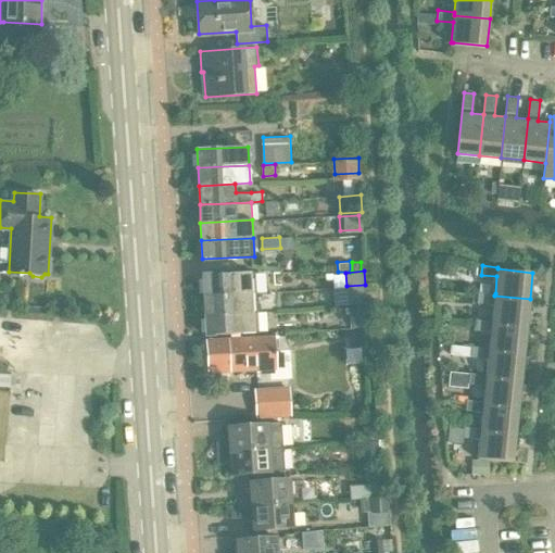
[(203,275),(204,294),(256,292),(255,272),(203,275)]
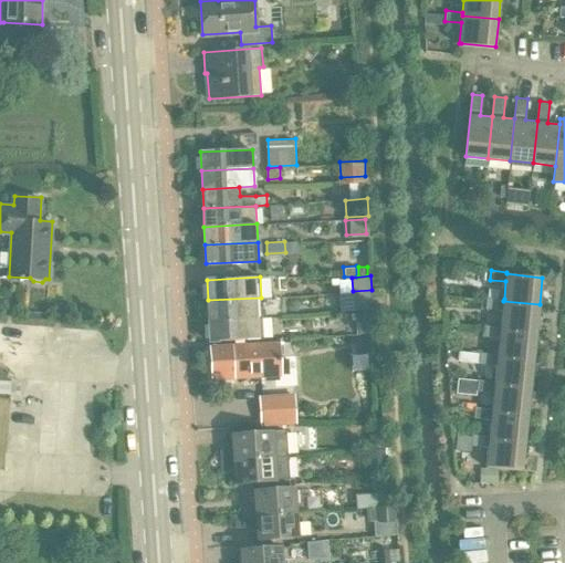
[(353,291),(354,309),(373,308),(372,290),(353,291)]
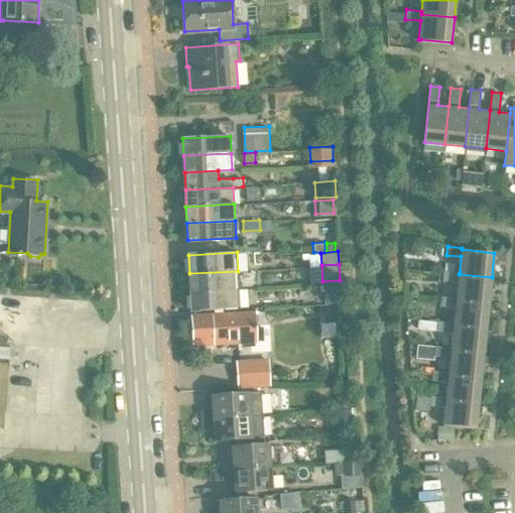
[(459,281),(458,297),(457,299),(489,302),(492,277),(459,274),(460,272),(444,270),(443,280),(459,281)]
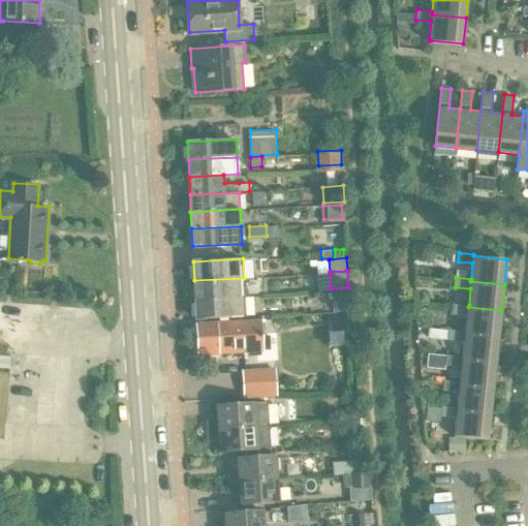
[(194,280),(195,299),(245,297),(244,278),(194,280)]
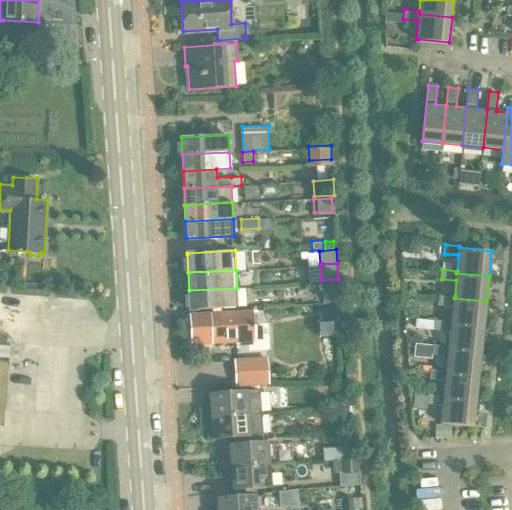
[(338,281),(322,282),(323,301),(339,300),(339,293),(339,289),(338,281)]
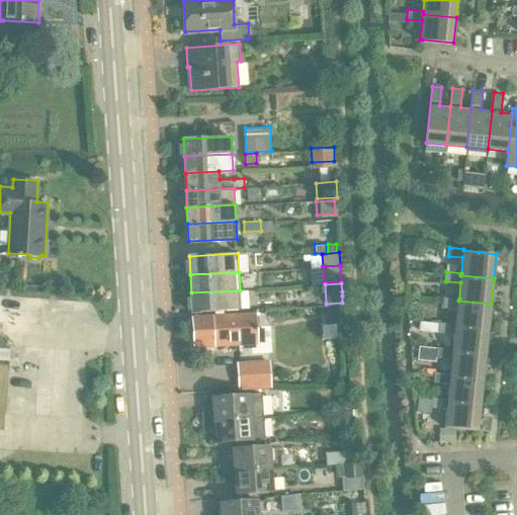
[(191,292),(192,312),(241,309),(240,290),(191,292)]
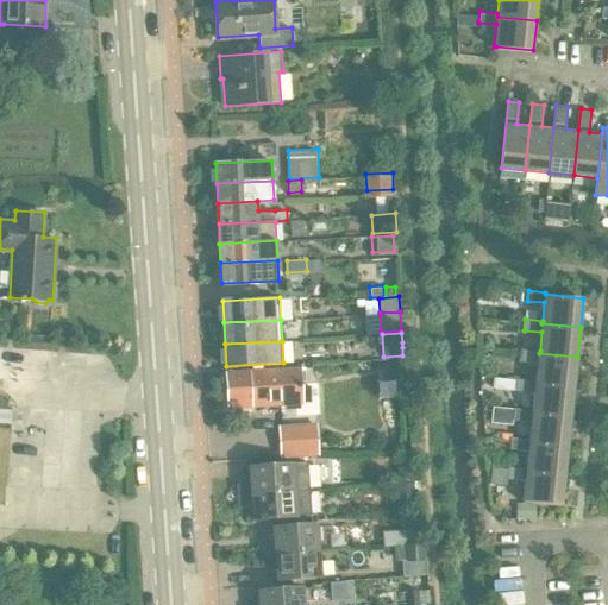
[(538,361),(537,379),(536,382),(574,386),(577,357),(539,353),(540,351),(521,350),(520,359),(538,361)]
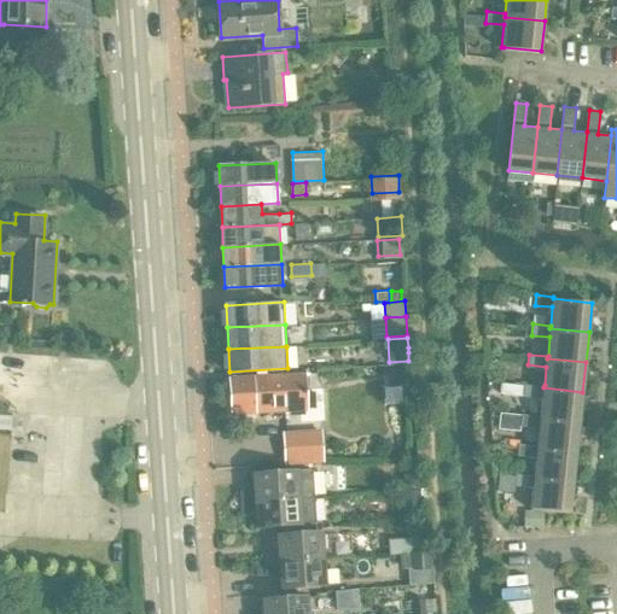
[(402,367),(390,367),(391,382),(403,381),(402,367)]
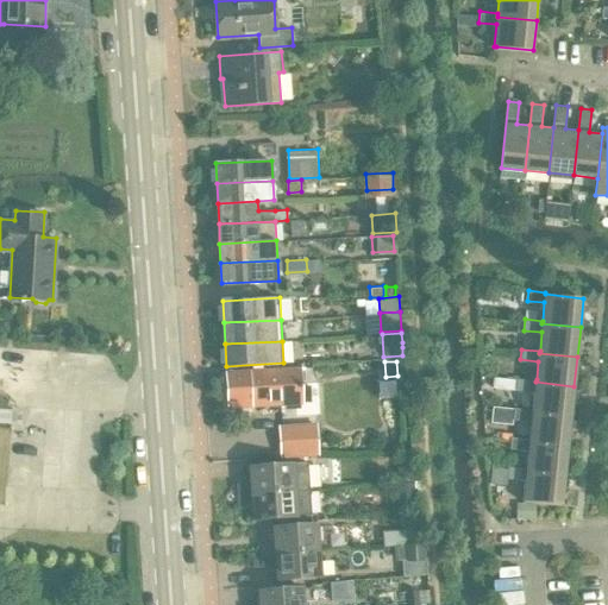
[(227,371),(229,407),(302,403),(300,367),(227,371)]
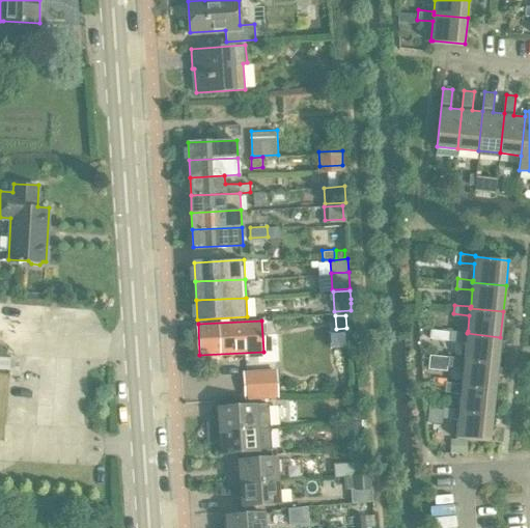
[(431,328),(430,337),(450,339),(451,330),(431,328)]
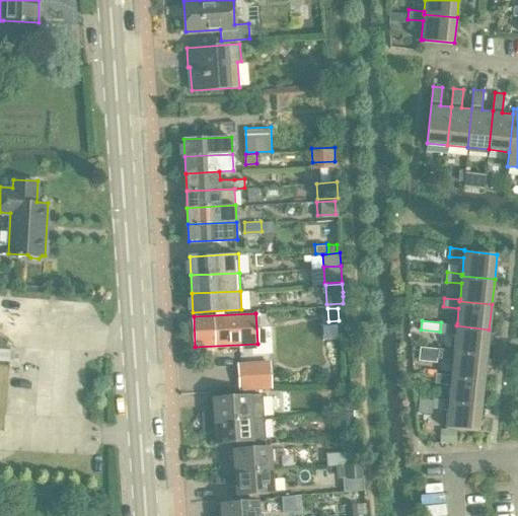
[(456,334),(454,350),(454,351),(487,355),(489,329),(456,325),(457,323),(442,322),(441,332),(456,334)]
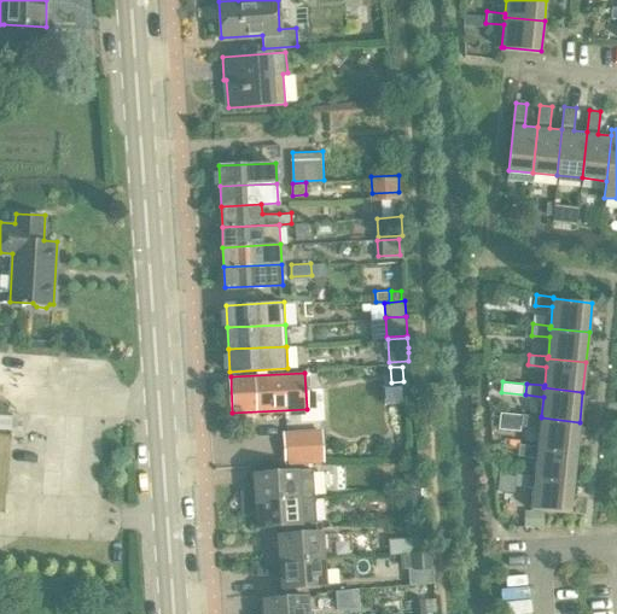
[(540,426),(537,446),(537,448),(576,451),(580,422),(541,417),(541,416),(523,414),(522,425),(540,426)]
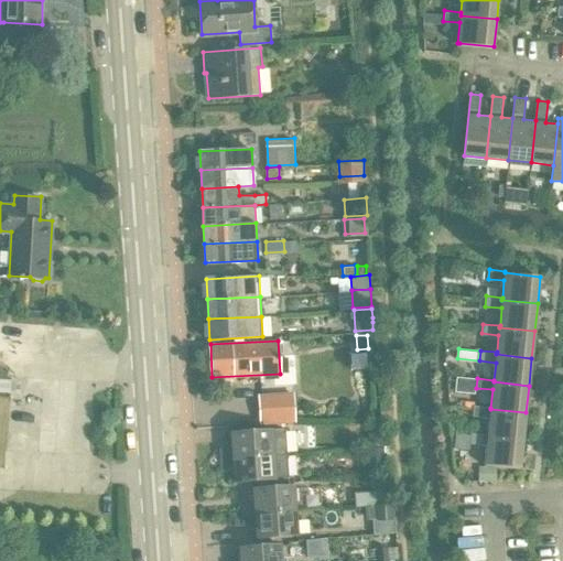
[(293,392),(260,394),(261,422),(294,421),(293,392)]
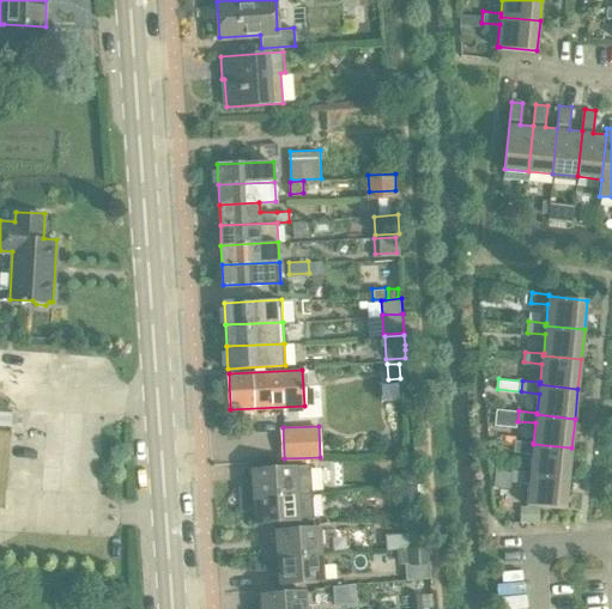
[(532,452),(531,472),(531,474),(569,477),(571,448),(533,444),(533,443),(515,440),(515,450),(532,452)]
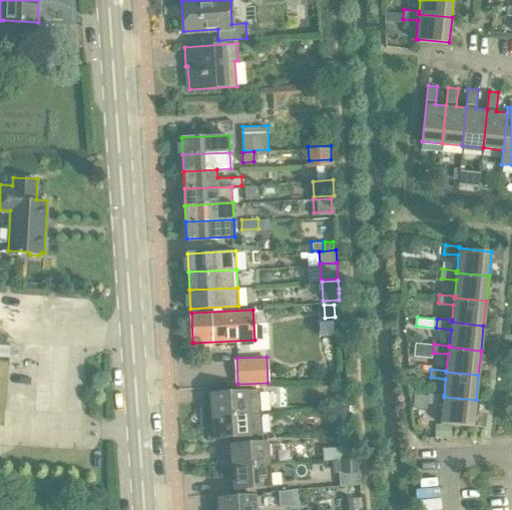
[(211,406),(199,407),(199,415),(248,412),(262,411),(261,392),(257,389),(246,389),(246,392),(210,395),(211,406)]
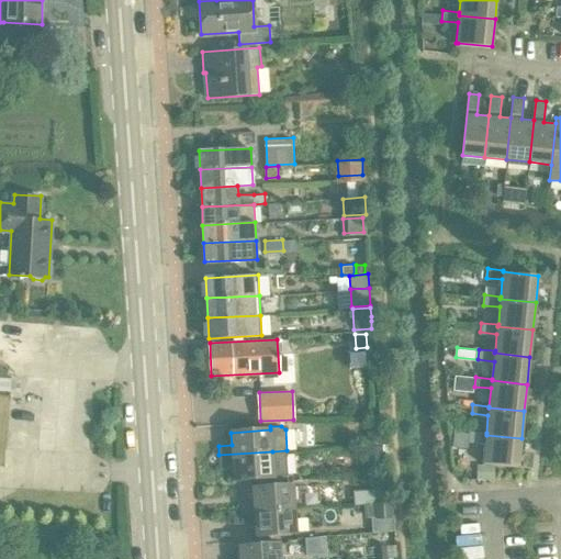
[(455,432),(452,446),(468,448),(468,440),(485,442),(483,462),(518,466),(522,438),(486,435),(486,433),(469,431),(469,433),(455,432)]
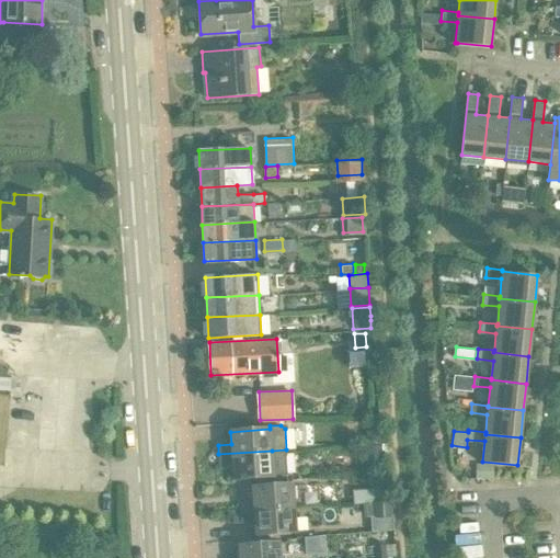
[(365,432),(366,444),(376,443),(376,432),(365,432)]
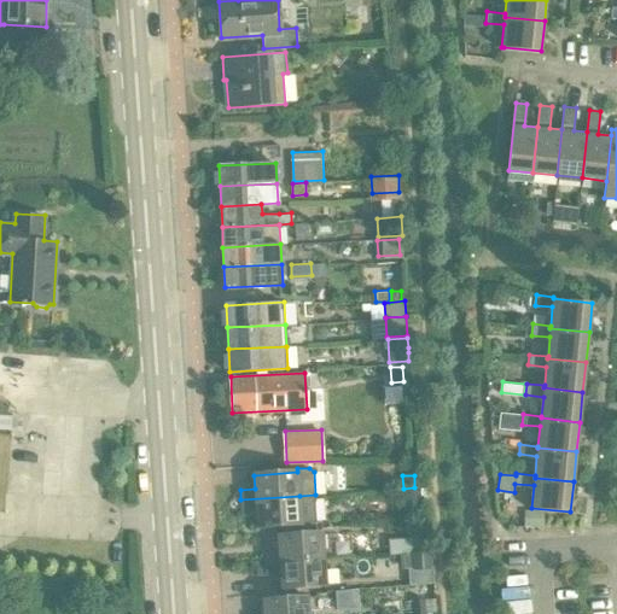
[(420,489),(401,490),(402,508),(421,507),(420,495),(420,490),(420,489)]
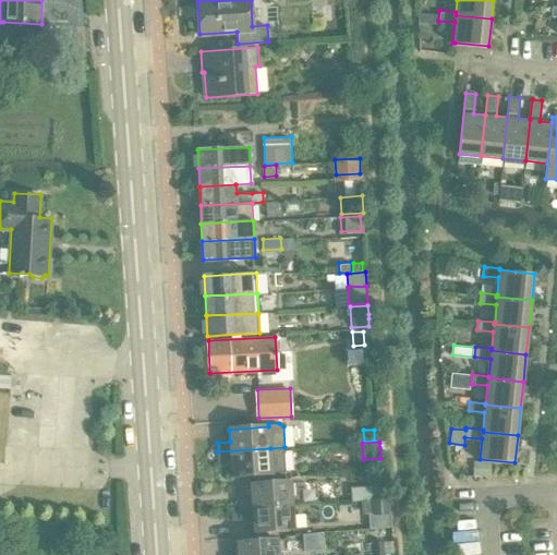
[(270,448),(217,451),(218,463),(231,462),(232,475),(273,473),(270,448)]
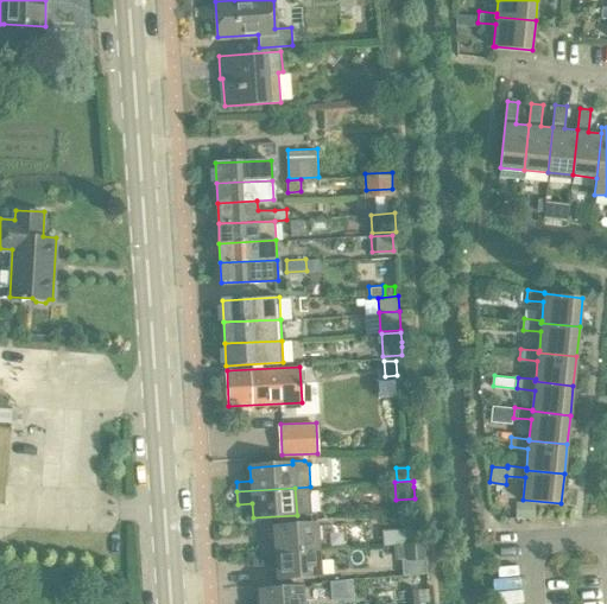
[(516,501),(516,516),(536,517),(536,502),(516,501)]
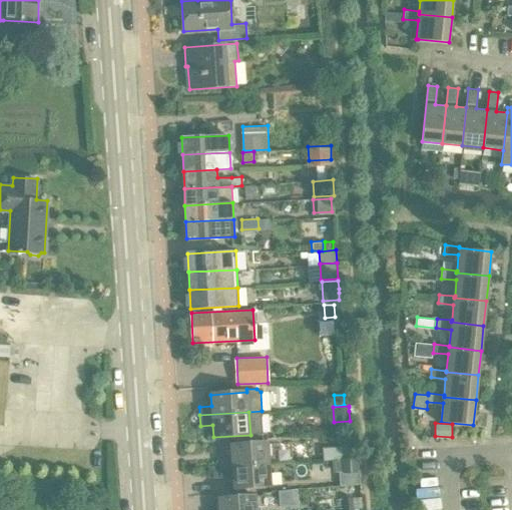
[(218,458),(219,466),(269,463),(268,442),(229,444),(230,457),(218,458)]
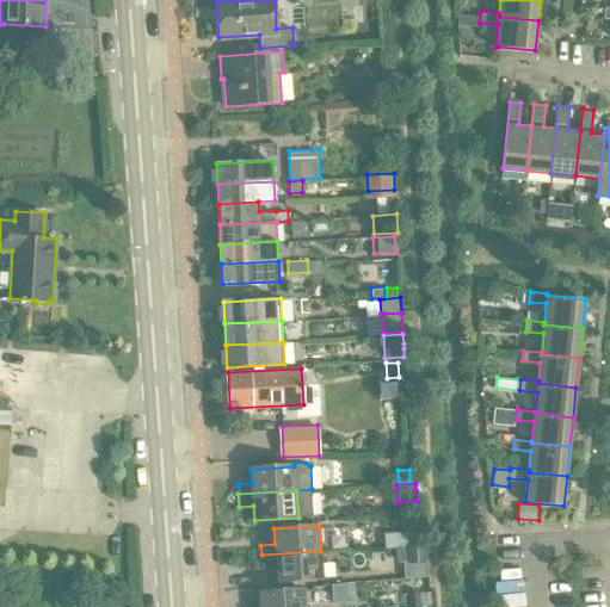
[(414,528),(384,531),(386,546),(405,545),(416,545),(414,531),(414,528)]
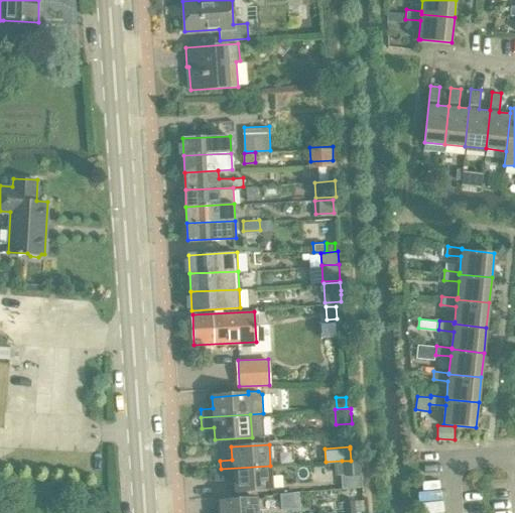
[(351,461),(342,461),(343,475),(352,474),(361,473),(360,460),(355,460),(351,461)]
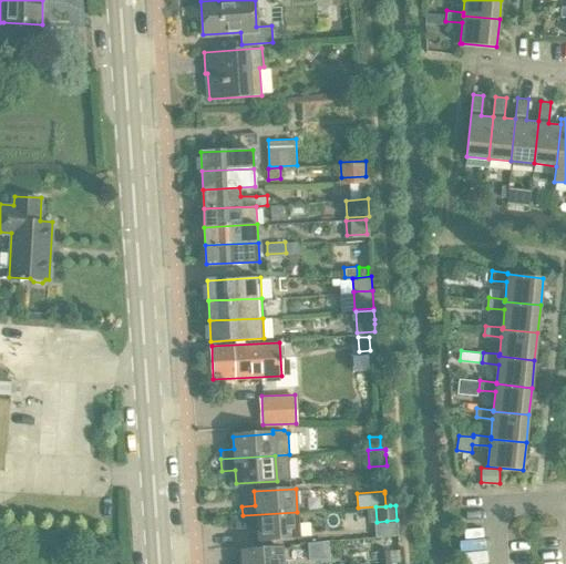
[(256,526),(257,540),(299,537),(297,512),(243,515),(244,527),(256,526)]
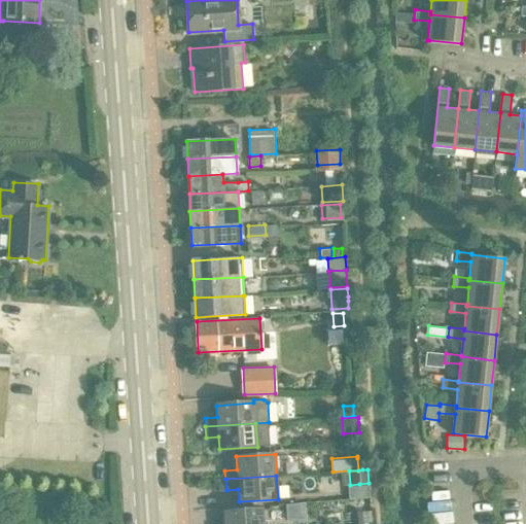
[(221,523),(263,523),(261,509),(223,512),(224,523),(221,523)]
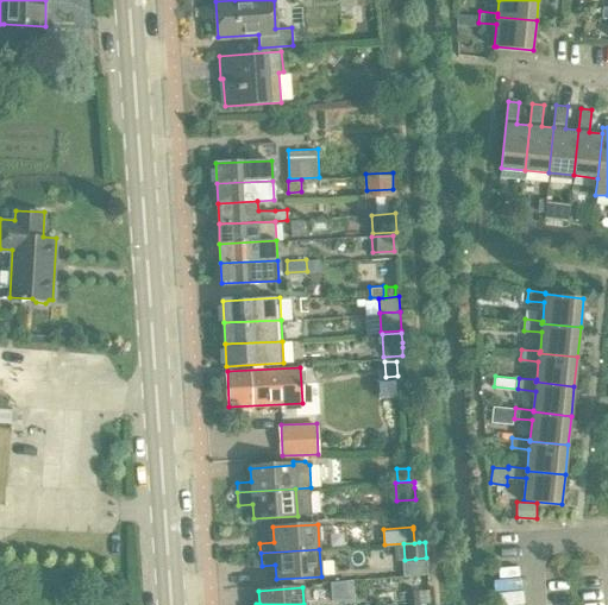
[(407,592),(407,604),(413,604),(419,604),(418,591),(407,592)]
